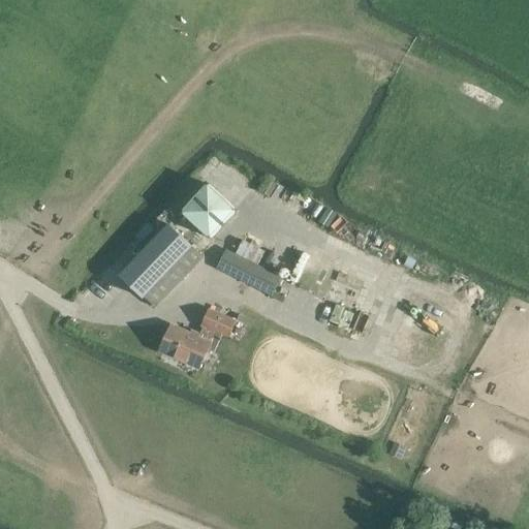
[(183,209),(212,237),(240,209),(211,180),(183,209)]
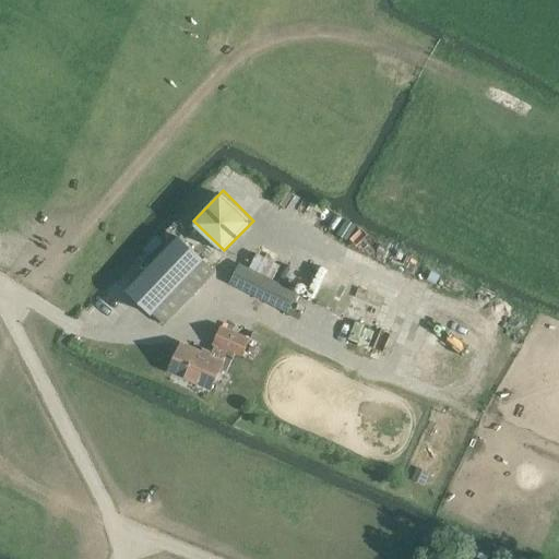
[(215,273),(202,261),(179,239),(128,294),(151,316),(152,314),(165,326),(215,273)]
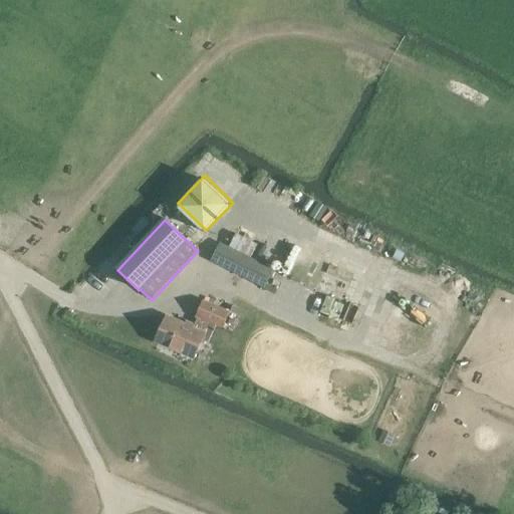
[(194,239),(196,240),(198,239),(199,239),(199,238),(200,237),(201,236),(201,235),(201,234),(200,233),(200,232),(199,231),(198,231),(197,230),(196,230),(195,230),(194,230),(193,231),(192,231),(192,232),(191,233),(191,234),(191,235),(191,236),(191,237),(192,238),(193,239),(194,239)]
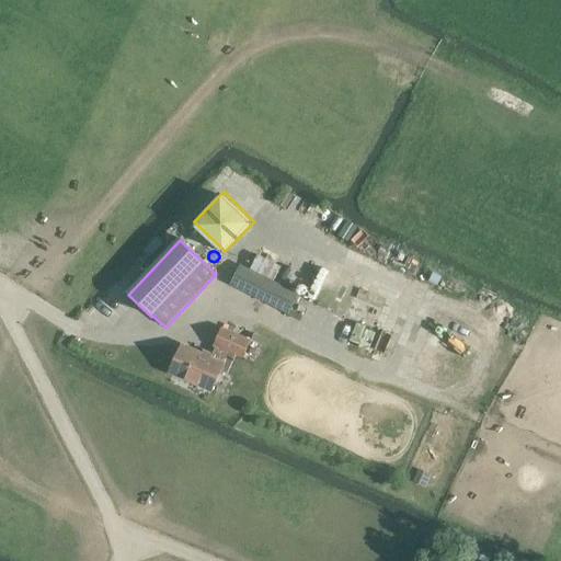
[(288,316),(298,296),(313,265),(292,254),(286,265),(256,251),(248,268),(240,265),(230,286),(288,316)]
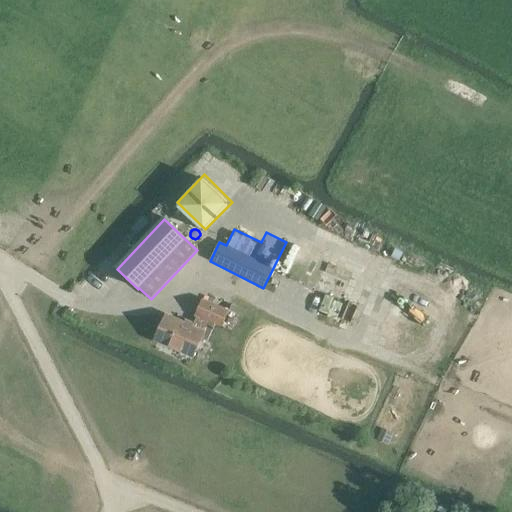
[(260,289),(238,278),(232,290),(253,301),(260,289)]
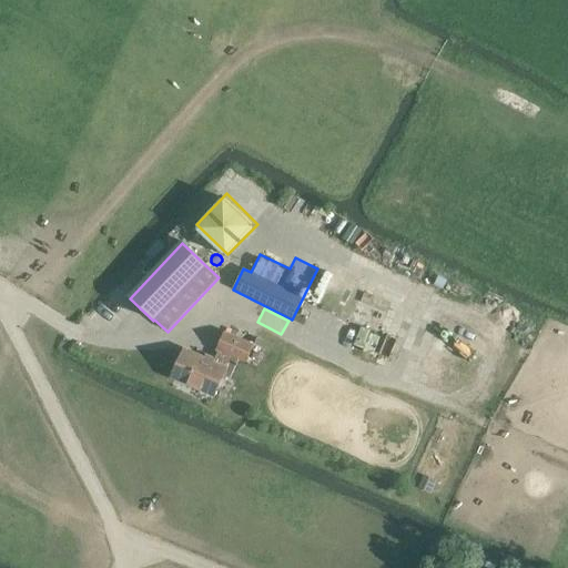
[(213,397),(223,376),(231,381),(240,361),(245,364),(253,346),(224,333),(216,350),(221,352),(214,365),(184,351),(172,378),(213,397)]
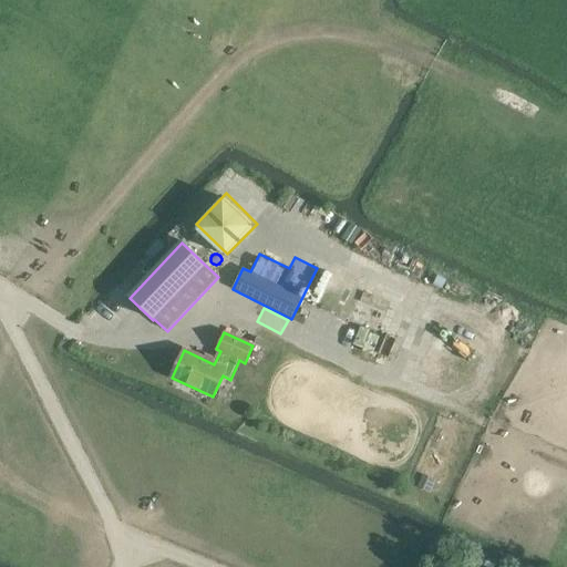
All buildings are outlined.
